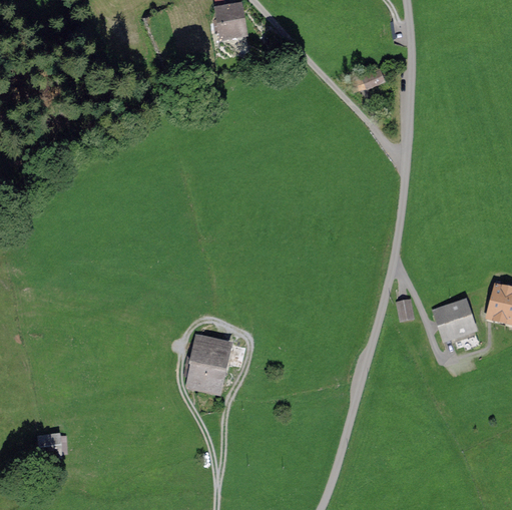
[(237,6),(218,9),(219,16),(215,17),(212,17),(212,20),(214,31),(221,29),(222,37),(232,35),(231,32),(241,30),(237,6)]
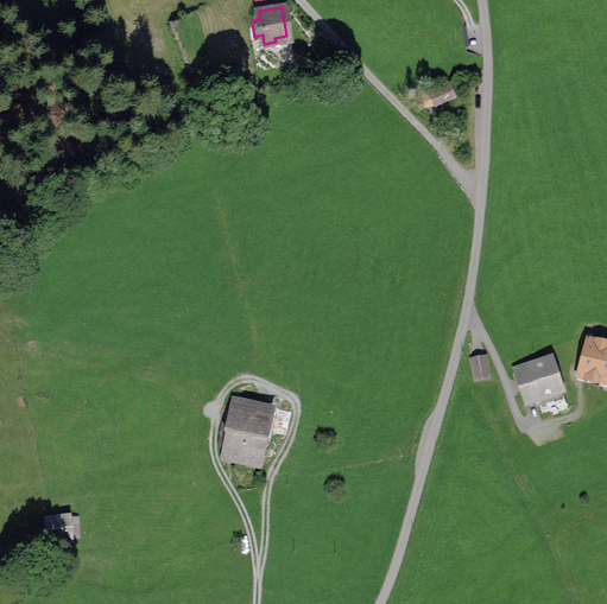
[(434,105),(450,96),(446,83),(428,91),(434,105)]
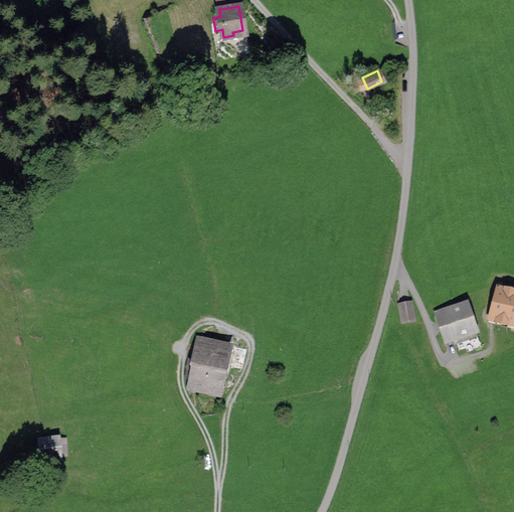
[(513,288),(496,284),(489,313),(513,319),(513,288)]
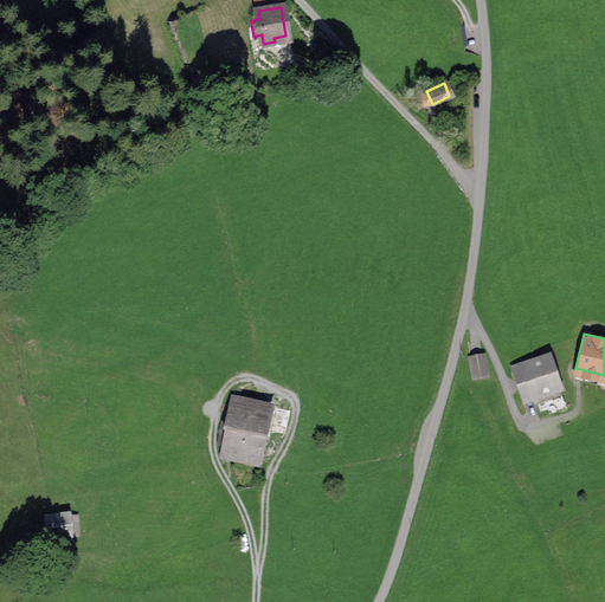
[(487,373),(483,353),(469,355),(472,375),(487,373)]
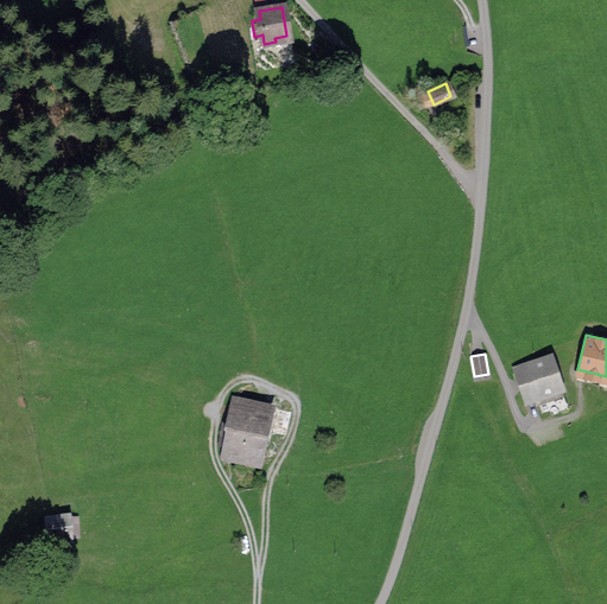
[(548,354),(512,366),(524,400),(560,388),(548,354)]
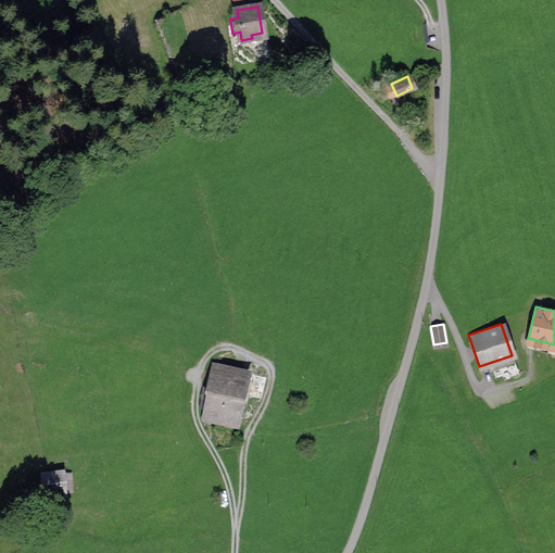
[(234,419),(246,369),(213,363),(201,413),(234,419)]
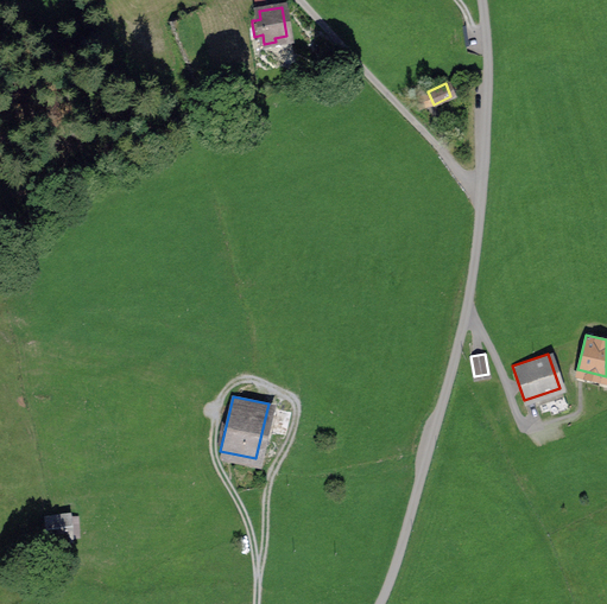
[(67,515),(46,516),(48,529),(40,529),(42,539),(49,538),(49,541),(68,540),(67,515)]
